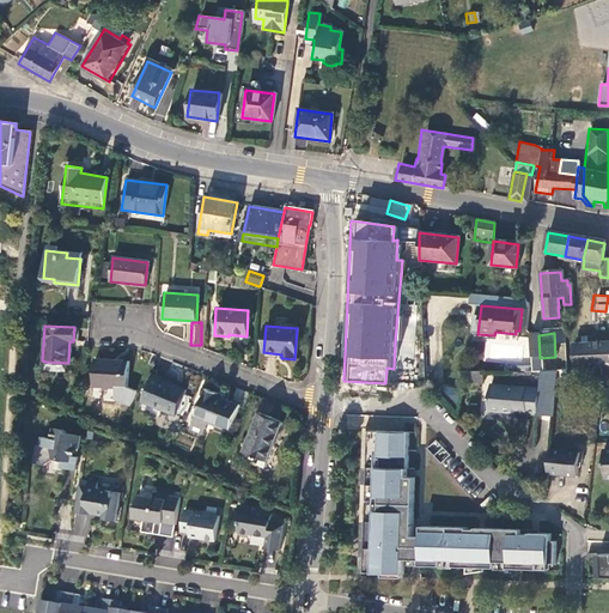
[(608,343),(597,344),(598,368),(608,366),(608,343)]
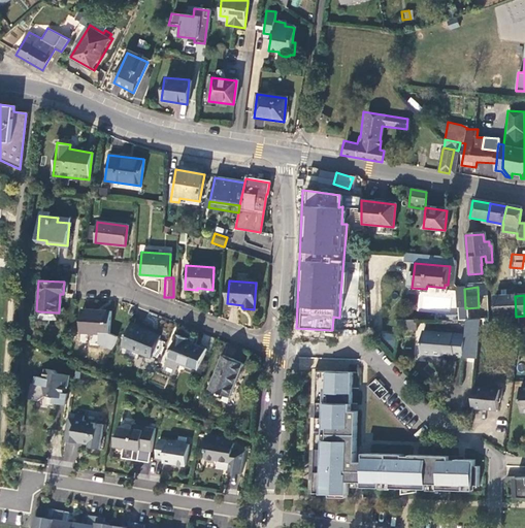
[(516,317),(515,296),(493,297),(495,318),(516,317)]
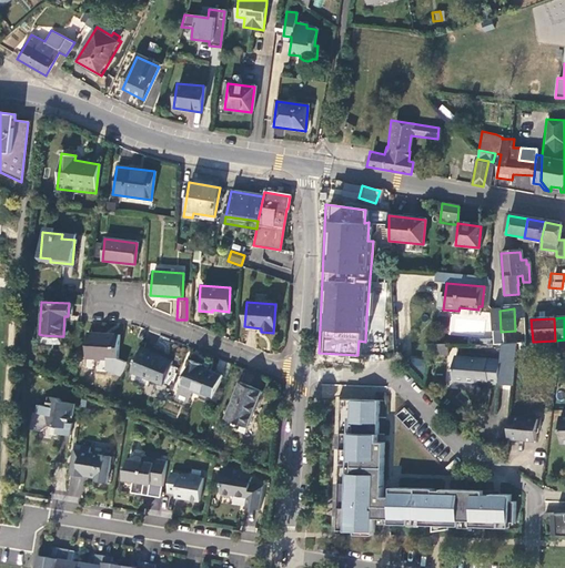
[(119,335),(88,334),(86,358),(118,359),(119,335)]
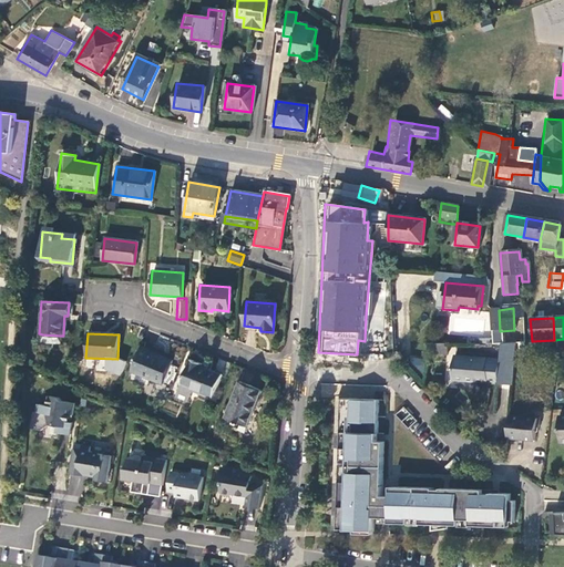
[(427,343),(427,353),(443,354),(444,344),(427,343)]
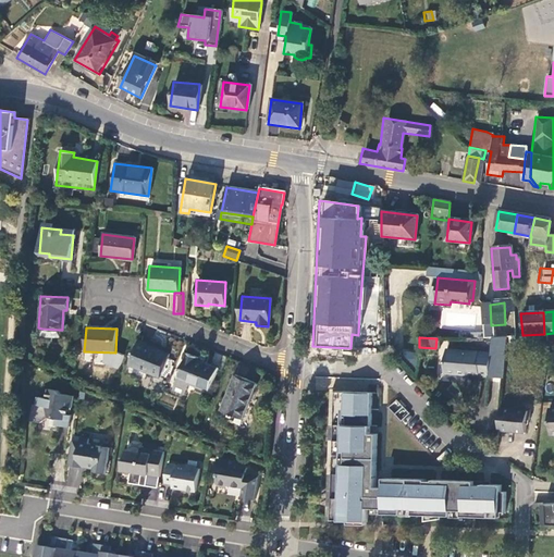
[(168,355),(137,343),(128,364),(159,376),(168,355)]
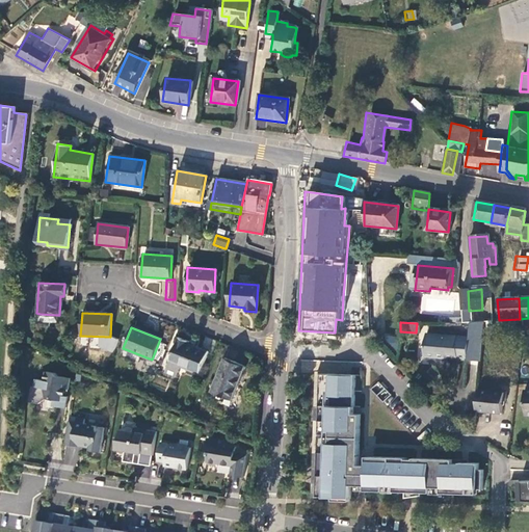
[(423,356),(442,358),(444,336),(425,334),(423,356)]
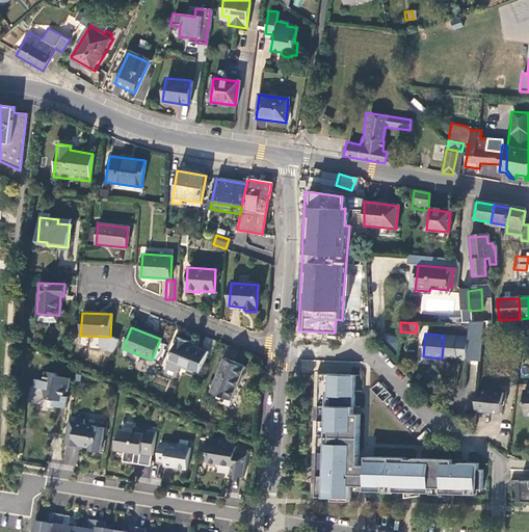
[(457,361),(466,361),(468,339),(444,336),(442,358),(441,367),(456,368),(457,361)]
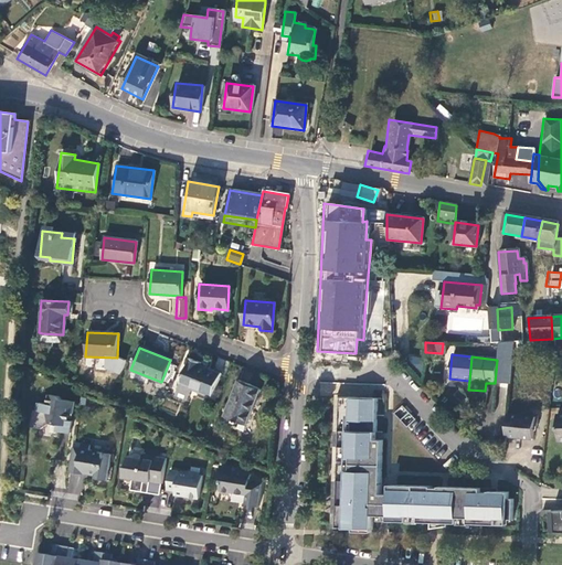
[(92,359),(91,369),(99,370),(101,359),(92,359)]
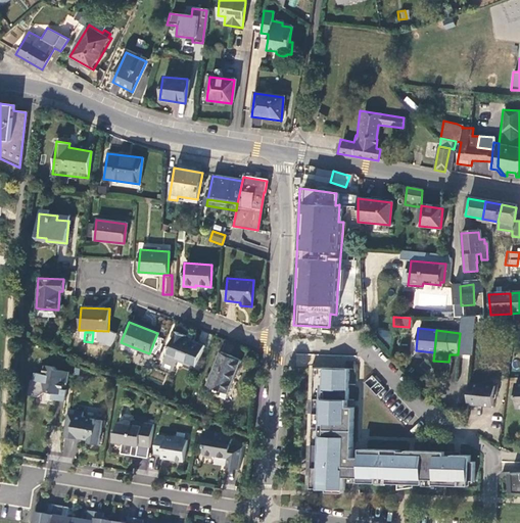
[(184,336),(175,332),(161,365),(172,369),(176,359),(195,367),(203,346),(183,338),(184,336)]
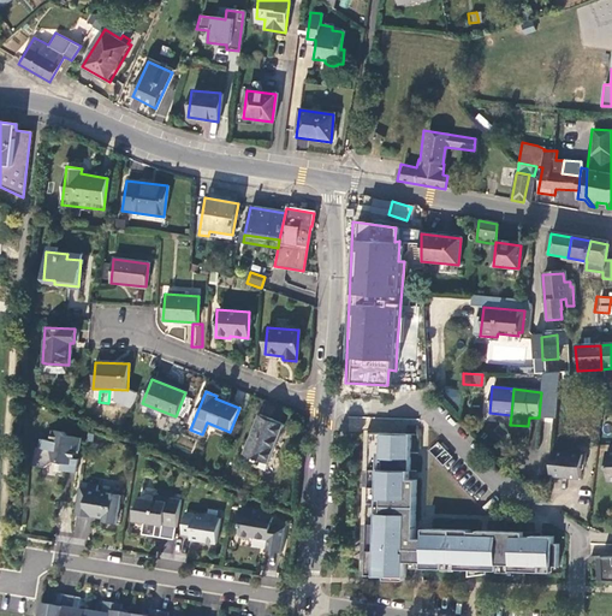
[(268,463),(284,425),(259,415),(243,454),(268,463)]
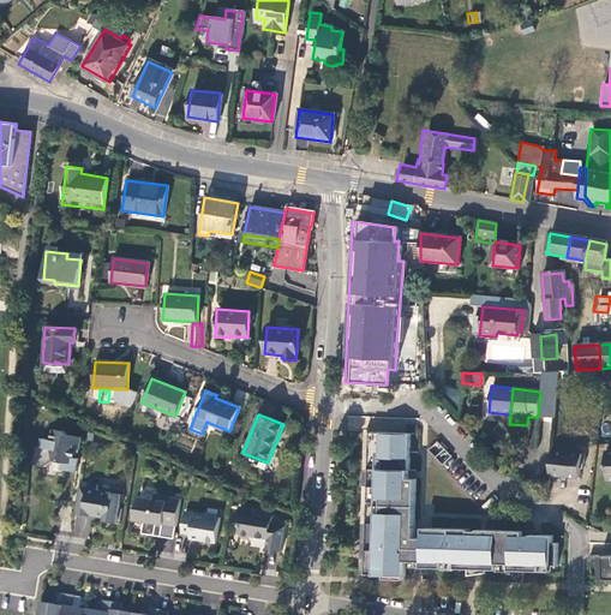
[(31,463),(42,465),(52,459),(61,460),(60,467),(73,470),(79,436),(64,434),(61,430),(51,428),(49,439),(40,436),(37,445),(34,445),(31,463)]
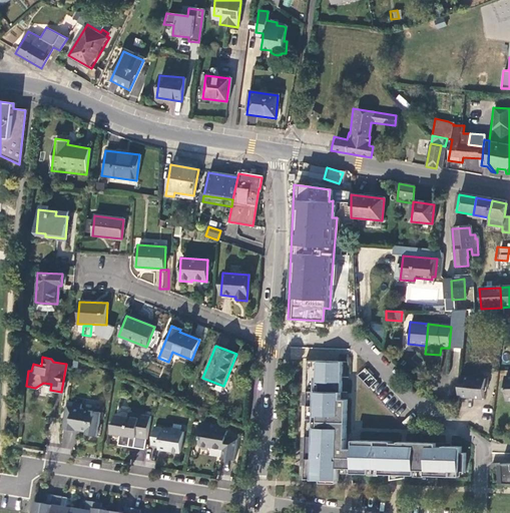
[(307,360),(302,473),(321,474),(320,480),(337,480),(338,468),(346,469),(351,469),(351,473),(389,475),(395,475),(395,479),(404,478),(404,475),(463,477),(464,453),(460,453),(460,447),(446,446),(435,446),(435,443),(401,441),(352,439),(352,448),(349,447),(344,447),(348,362),(307,360)]
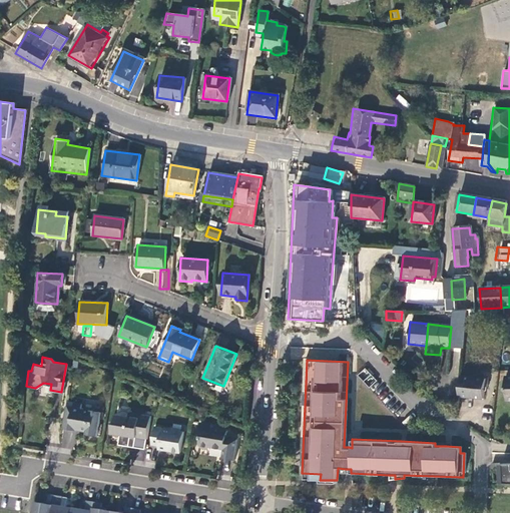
[(460,376),(458,396),(482,398),(484,378),(460,376)]
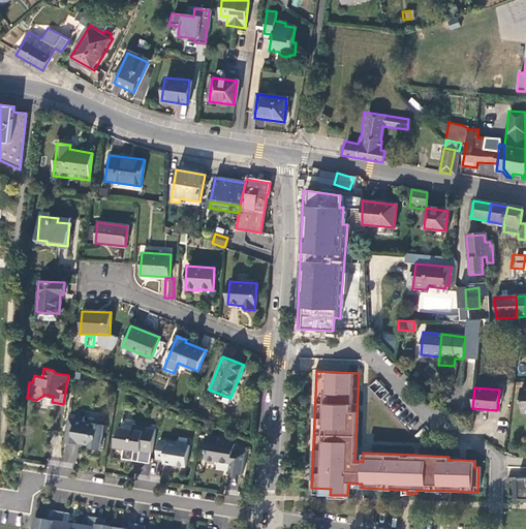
[(98,448),(102,424),(84,421),(82,418),(82,415),(74,414),(73,418),(66,417),(62,440),(78,442),(78,440),(87,442),(86,446),(98,448)]
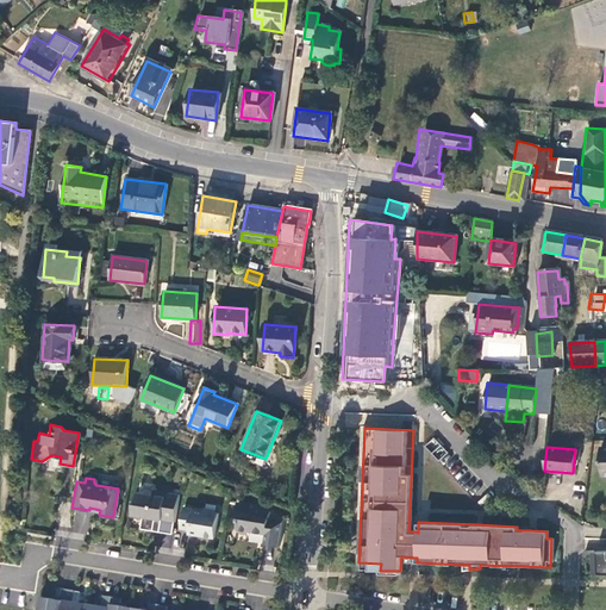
[(135,491),(132,502),(131,502),(129,515),(139,516),(138,528),(150,530),(152,518),(172,522),(176,493),(151,490),(150,493),(135,491)]
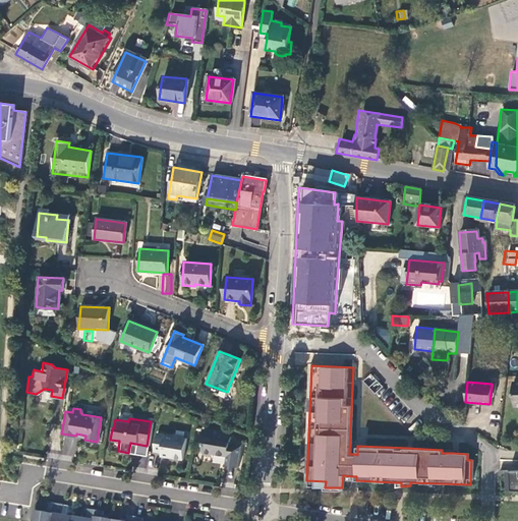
[(213,430),(200,428),(199,438),(202,441),(199,452),(202,454),(209,455),(212,454),(225,456),(223,464),(236,467),(239,444),(228,442),(229,437),(212,433),(213,430)]
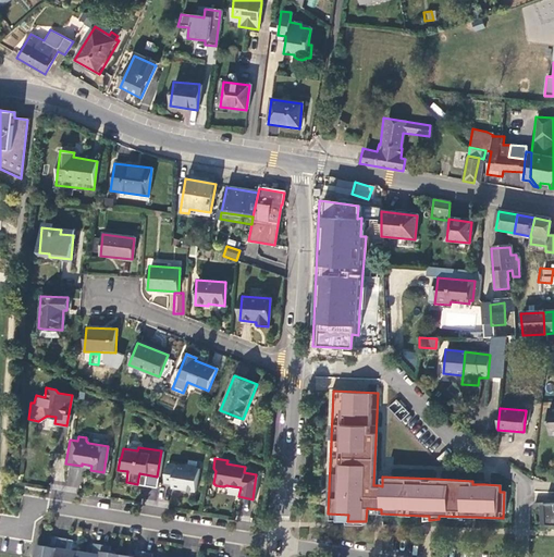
[(170,483),(170,486),(194,491),(197,468),(165,462),(162,482),(170,483)]
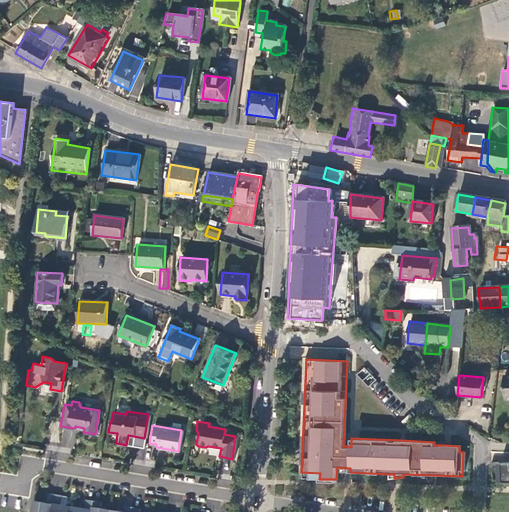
[(144,438),(128,435),(126,445),(143,447),(144,438)]
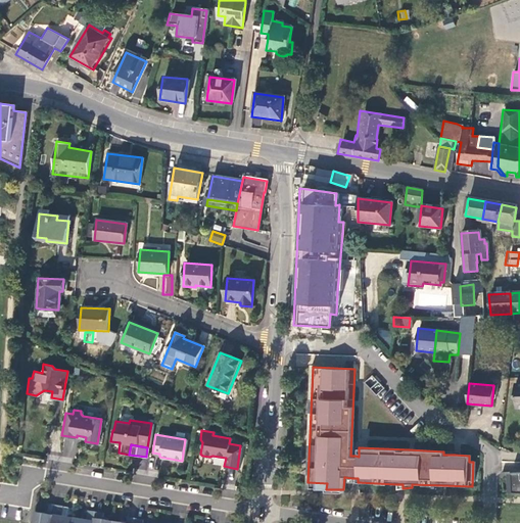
[(30,522),(50,522),(54,505),(47,504),(45,514),(33,512),(30,522)]
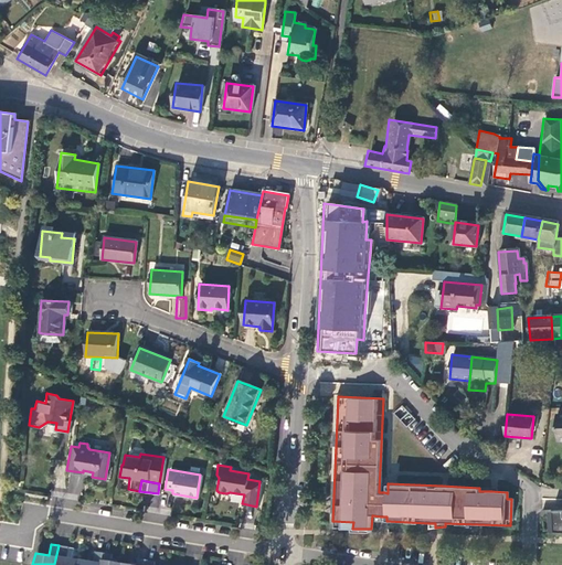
[(66,546),(59,545),(54,564),(76,564),(78,561),(64,558),(66,546)]
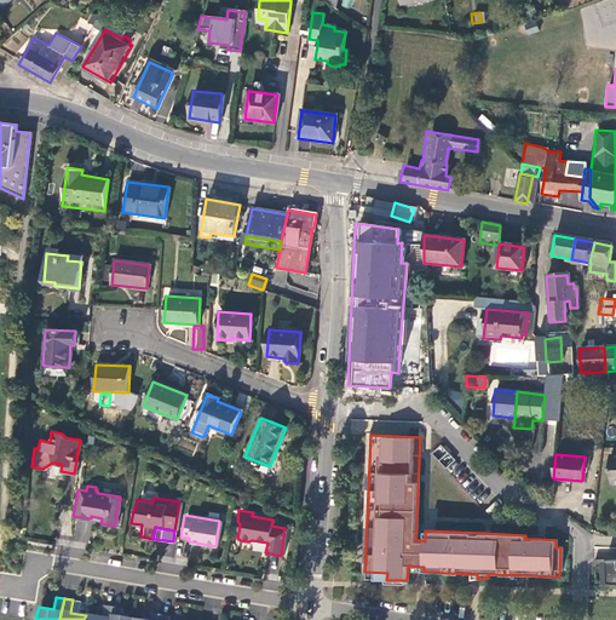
[(108,619),(111,606),(102,604),(101,618),(86,615),(84,619),(108,619)]
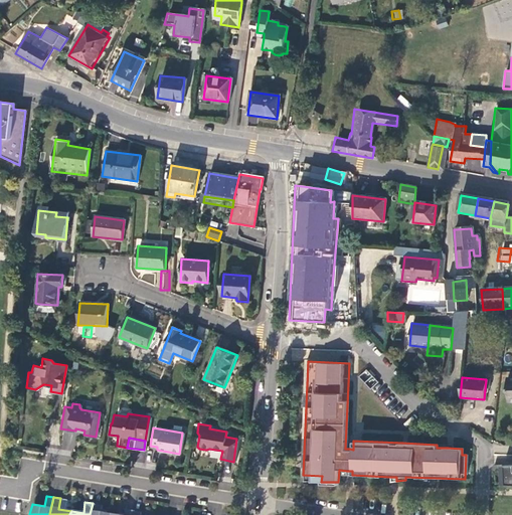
[(110,514),(111,514),(106,513),(104,510),(101,512),(99,512),(99,509),(100,505),(93,503),(90,514),(110,514)]
